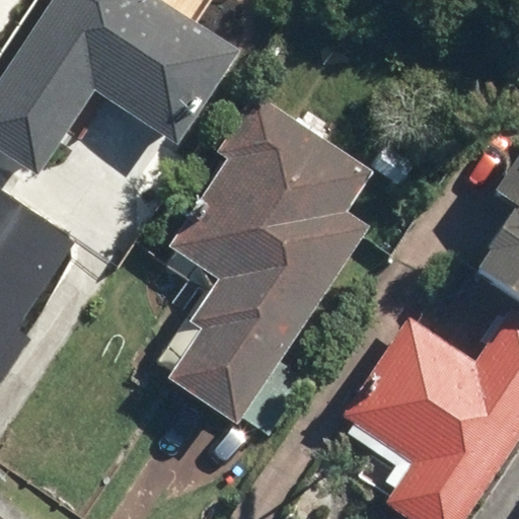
[(51,0),(0,75),(0,152),(36,177),(95,90),(176,144),(241,49),(168,0),(51,0)]
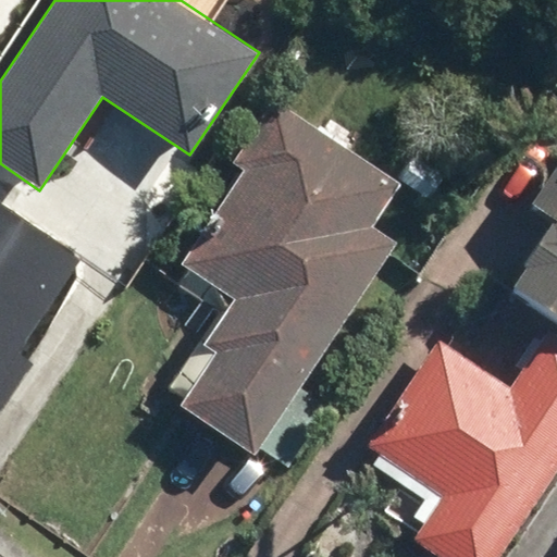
[(301,384),(398,242),(373,224),(403,182),(276,97),(236,158),(246,164),(182,260),(236,296),(206,342),(217,348),(180,404),(255,454),(263,442),(293,462),(332,404),(301,384)]
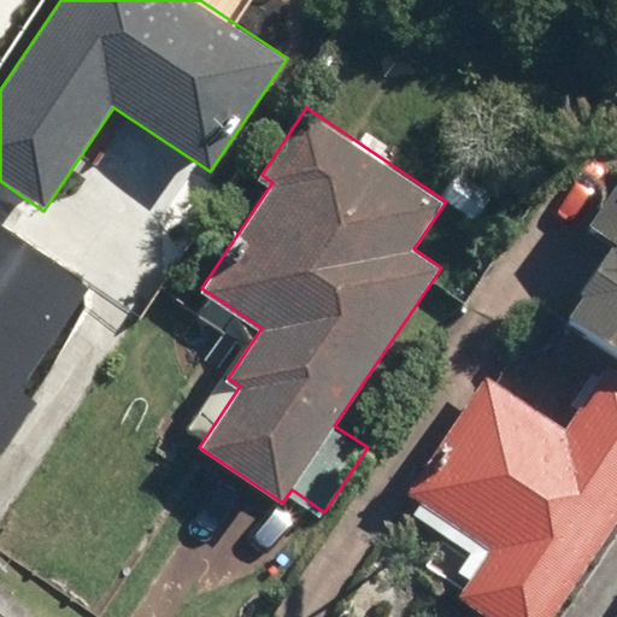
[(585,224),(611,241),(560,318),(616,354),(616,184),(612,182),(585,224)]
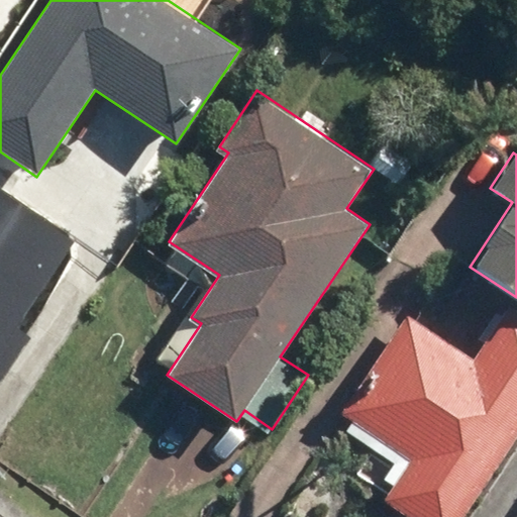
[(0,373),(25,336),(16,330),(74,245),(0,196),(0,373)]
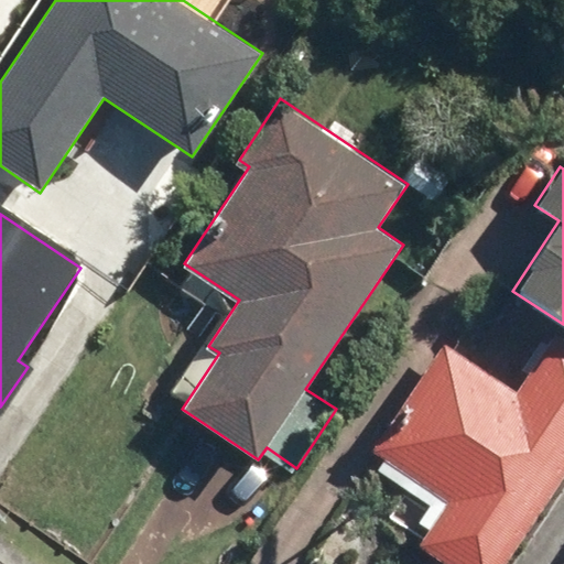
[(379,447),(452,496),(420,544),(448,563),(503,563),(563,475),(563,333),(523,392),(449,343),(379,447)]
